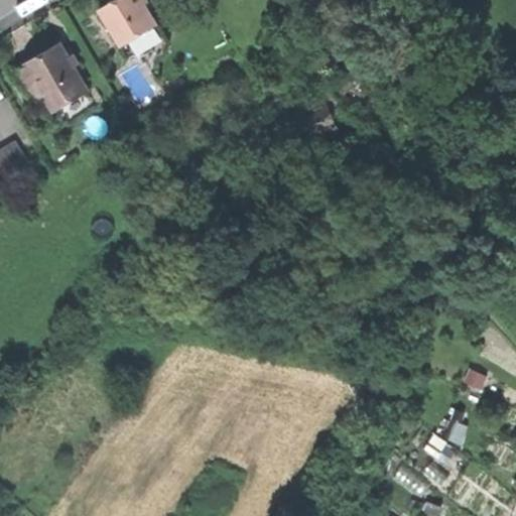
[(114,0),(113,1),(101,8),(122,44),(157,24),(143,0),(114,0)]
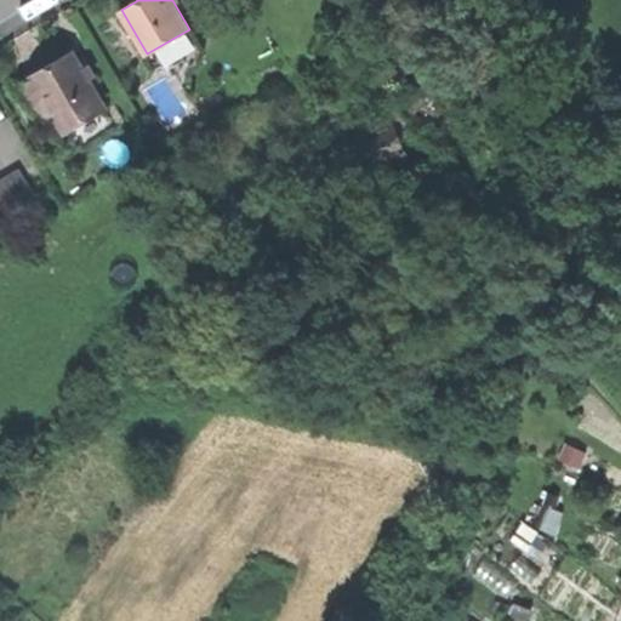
[(84,69),(73,51),(50,64),(32,74),(34,78),(20,85),(40,121),(55,113),(66,131),(106,108),(90,80),(84,69)]
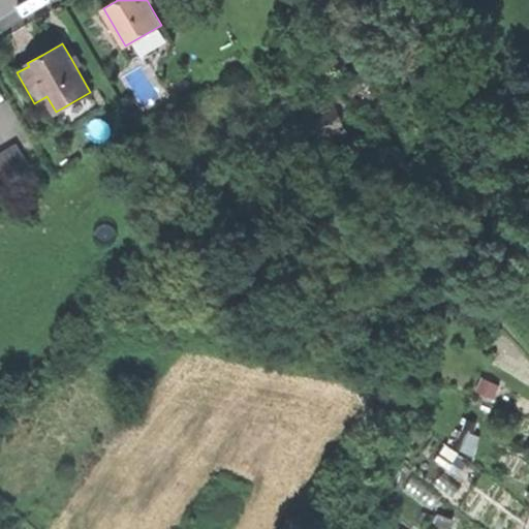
[(76,56),(71,59),(76,68),(82,64),(76,56)]
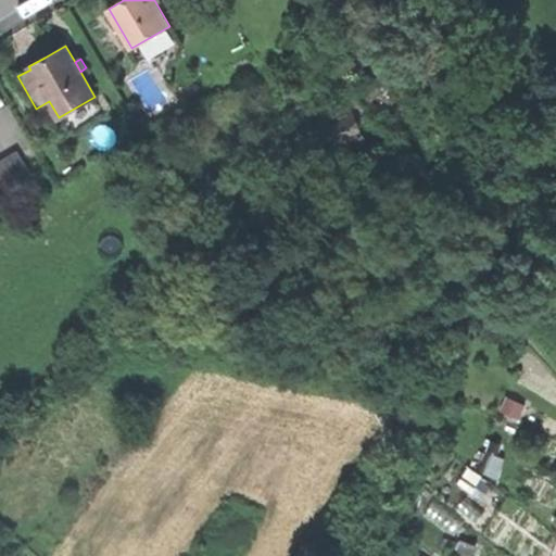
[(351,103),(298,127),(317,171),(354,153),(352,150),(373,140),(365,124),(354,101),(351,103)]
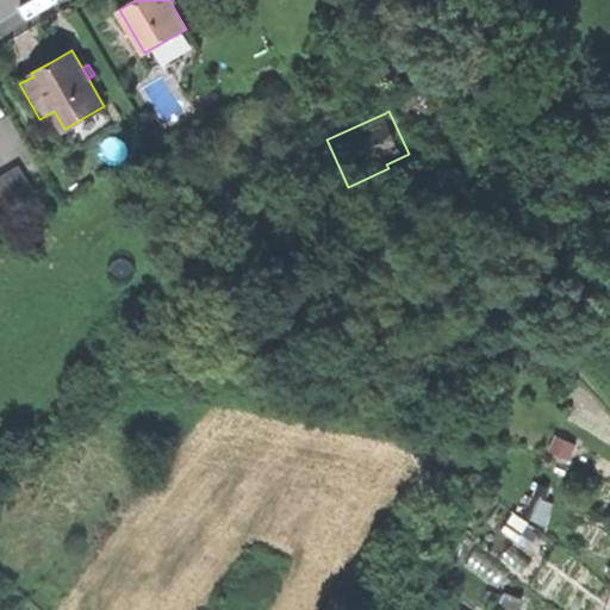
[(18,166),(4,174),(19,200),(33,192),(18,166)]
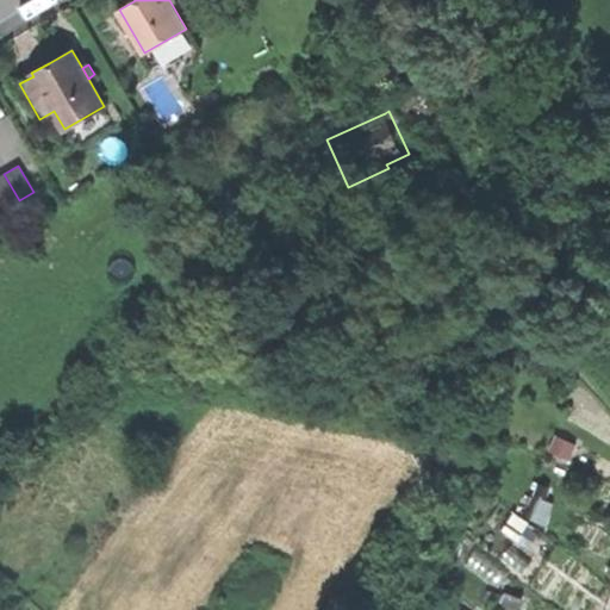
[(4,174),(0,175),(0,199),(6,209),(19,200),(4,174)]
